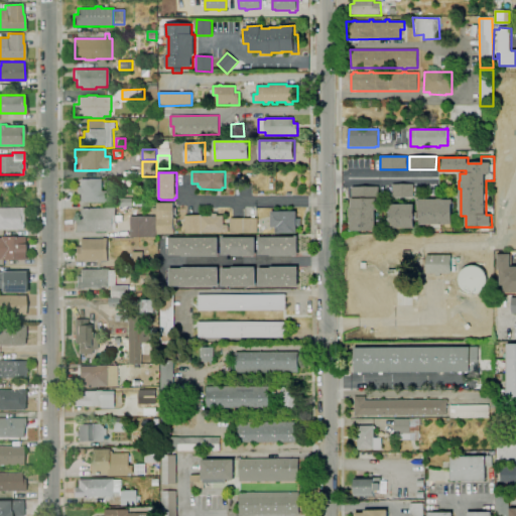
[(106,202),(80,202),(80,194),(76,194),(76,186),(80,186),(80,177),(81,177),(81,178),(88,178),(88,177),(101,177),(101,183),(107,184),(107,190),(106,190),(106,202)]
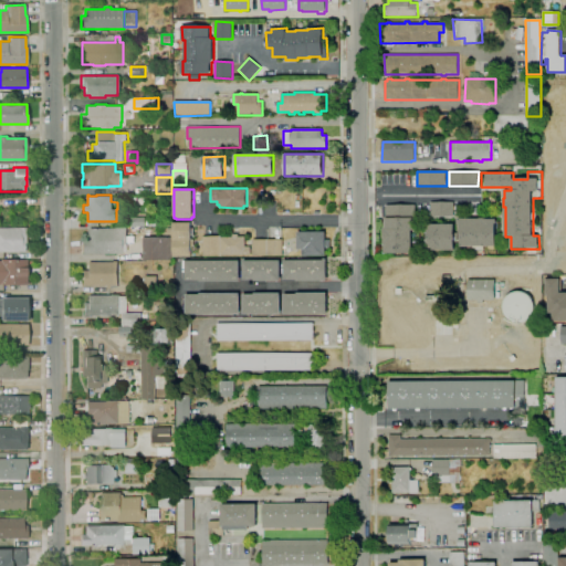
[(453,216),(431,217),(431,202),(453,202),(453,216)]
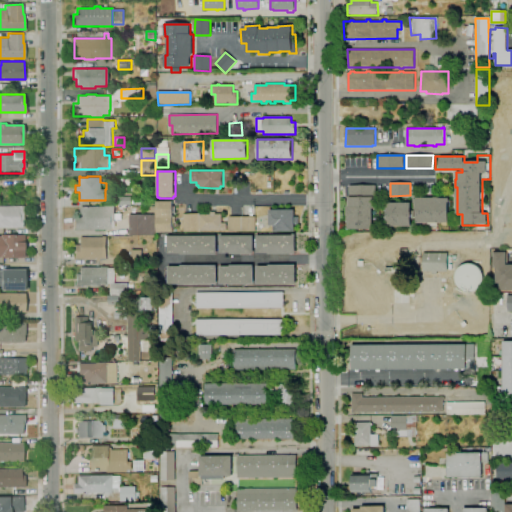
[(373,230),(348,229),(348,221),(348,207),(349,207),(349,197),(350,197),(350,185),(376,185),(376,199),(374,199),(374,209),(373,209),(373,230)]
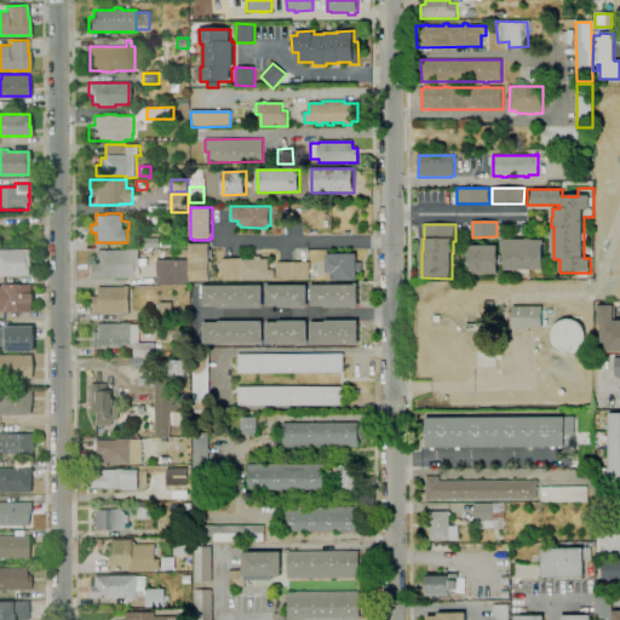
[(160,248),(144,248),(144,237),(160,237),(160,248)]
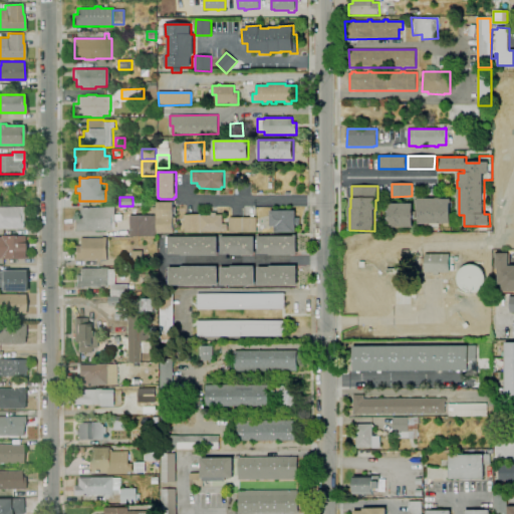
[(451,224),(419,224),(419,199),(437,199),(437,198),(443,198),(443,199),(452,199),(452,203),(451,203),(451,224)]
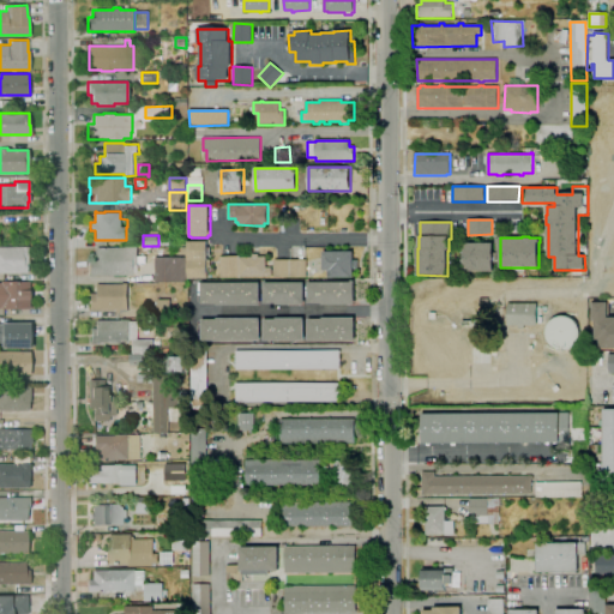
[(494,272),(464,272),(464,270),(461,270),(461,260),(465,260),(464,257),(458,257),(458,238),(464,238),(464,244),(493,244),(493,254),(494,254),(494,260),(493,260),(494,272)]
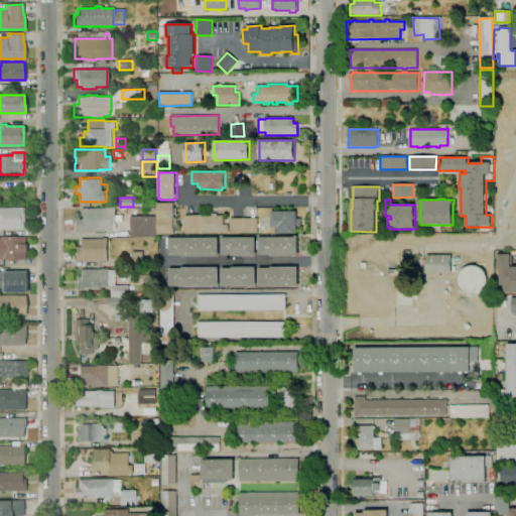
[(175,234),(159,234),(159,203),(175,203),(175,234)]
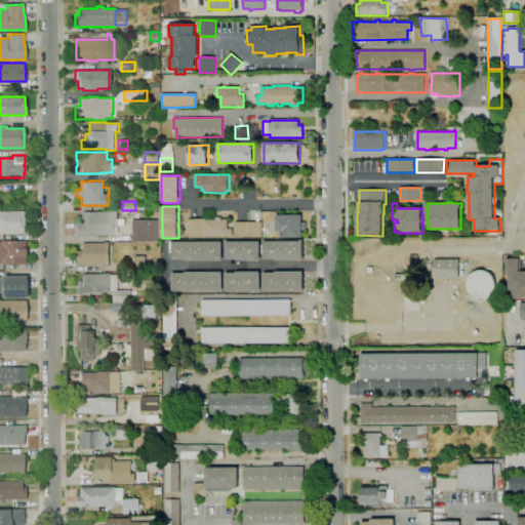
[(0,233),(0,211),(16,211),(16,210),(25,210),(25,226),(23,226),(23,233),(0,233)]
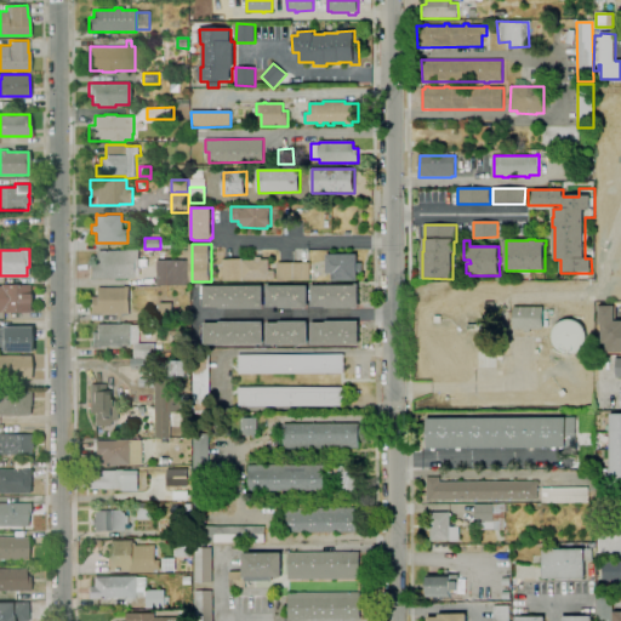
[(91,279),(90,263),(97,263),(96,250),(140,250),(141,277),(137,277),(137,278),(109,278),(109,277),(98,278),(91,279)]
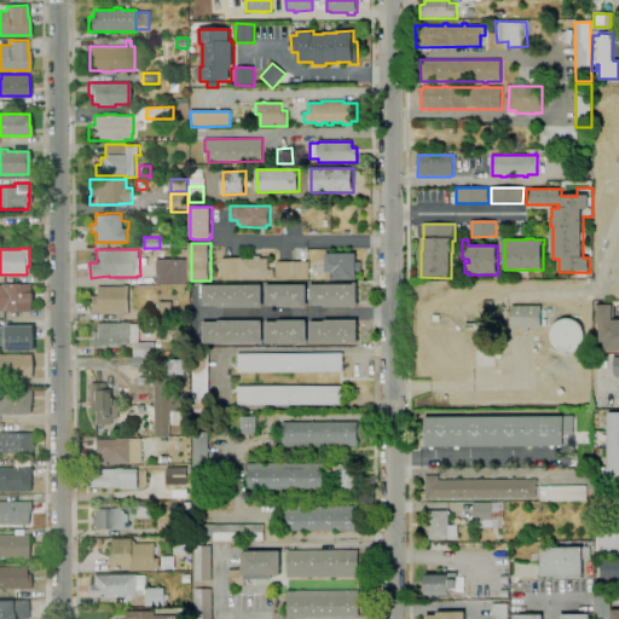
[(357,279),(331,281),(331,273),(328,273),(327,254),(357,254),(357,262),(362,262),(362,271),(357,271),(357,279)]
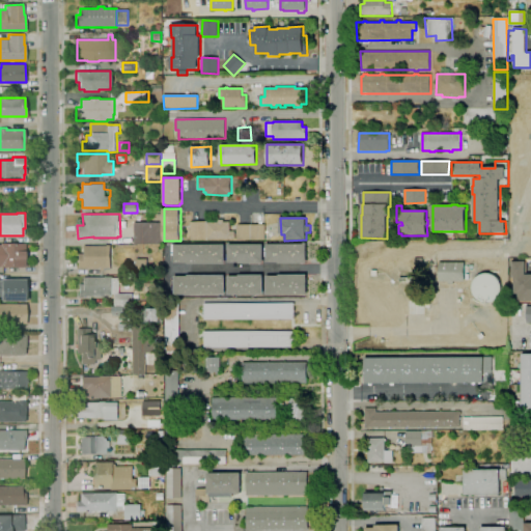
[(235,240),(191,240),(191,221),(207,221),(207,222),(218,222),(218,219),(223,219),(223,222),(230,222),(230,231),(235,231),(235,240)]
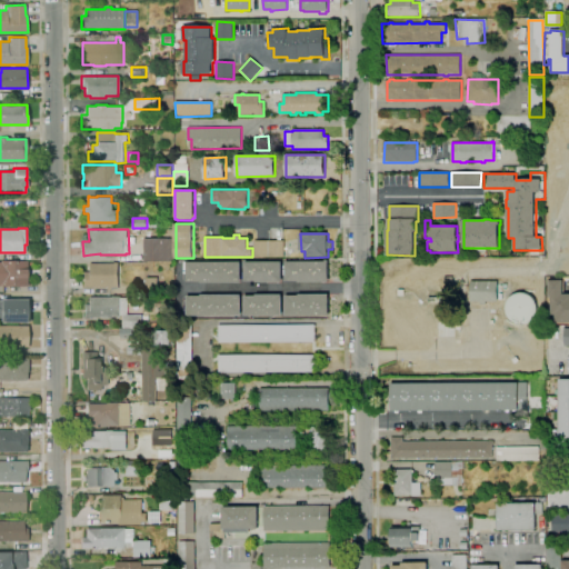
[(173,261),(145,261),(146,238),(173,238),(173,261)]
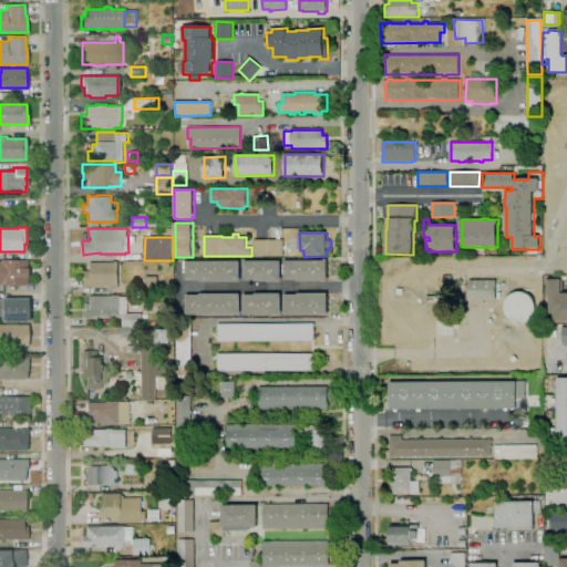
[(284,256),(254,256),(254,239),(284,239),(284,256)]
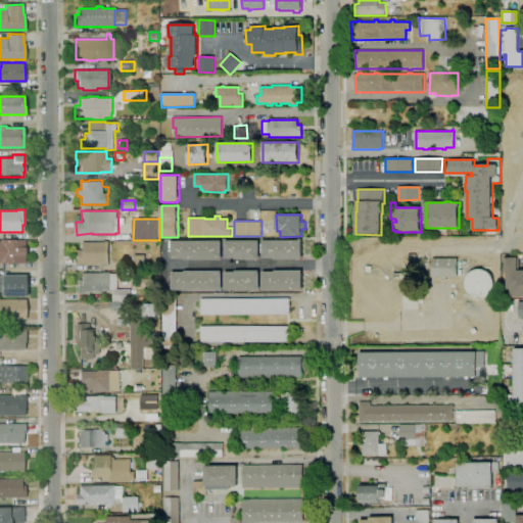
[(0,239),(25,239),(25,263),(0,263),(0,239)]
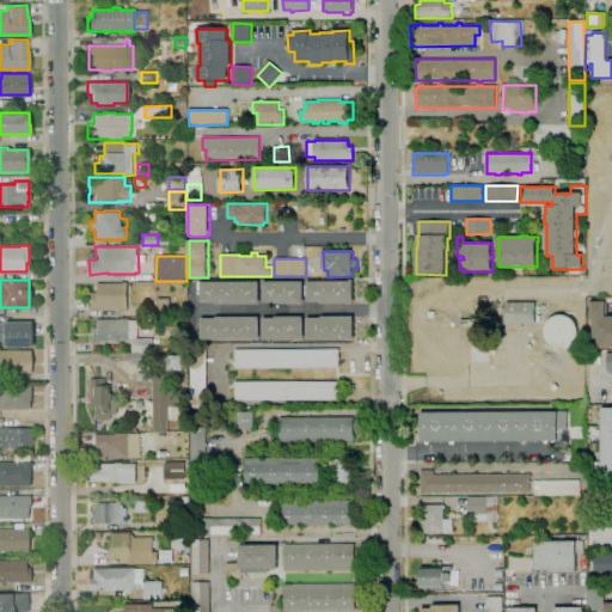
[(261,304),(216,305),(216,303),(202,303),(202,282),(261,281),(261,304)]
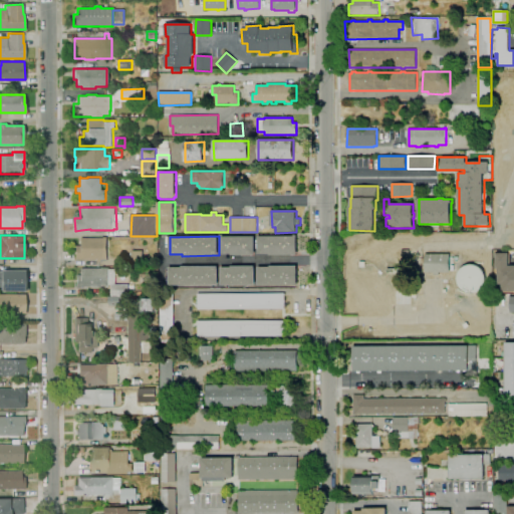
[(255,255),(232,255),(232,254),(221,254),(221,236),(255,236),(255,255)]
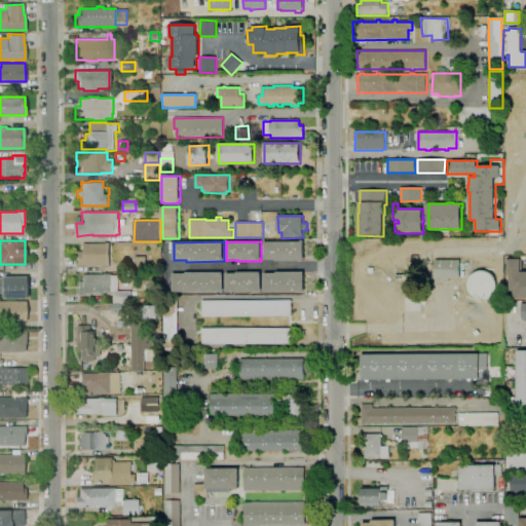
[(304,261),(276,261),(276,260),(264,260),(264,241),(304,241),(304,261)]
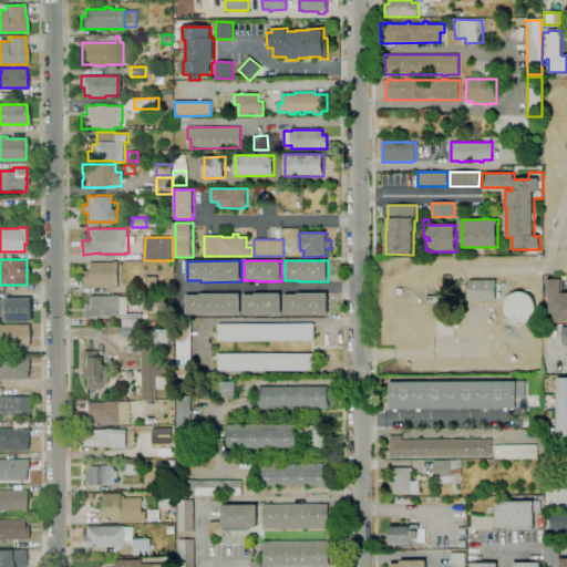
[(106,288),(106,286),(83,286),(82,270),(89,270),(89,261),(120,261),(120,288),(106,288)]
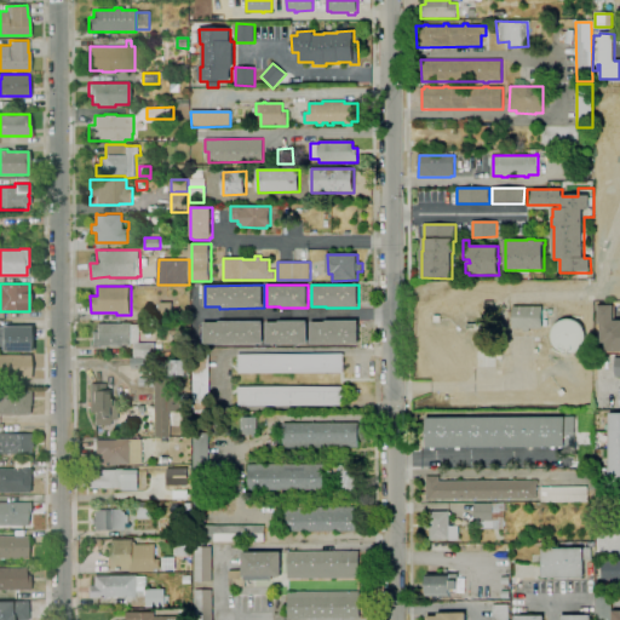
[(486,336),(486,329),(466,329),(466,325),(484,325),(483,302),(495,302),(495,334),(486,336)]
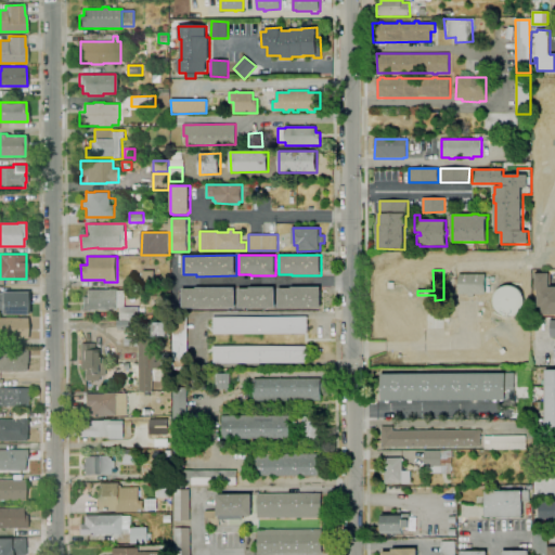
[(145,288),(144,276),(141,278),(140,272),(143,272),(154,271),(155,287),(145,288)]
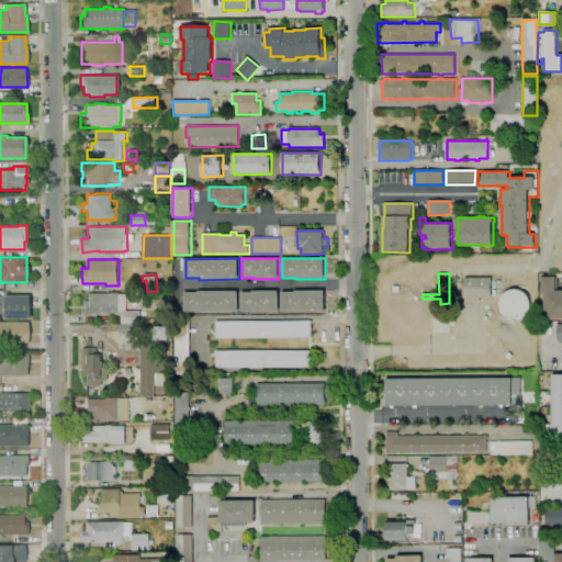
[(542,318),(561,317),(561,290),(555,291),(555,276),(542,277),(542,318)]
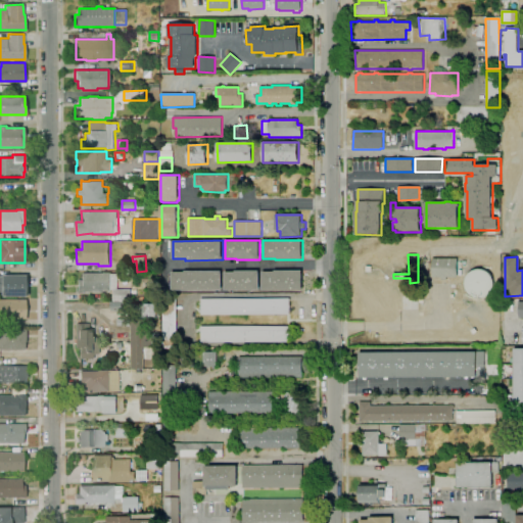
[(457,277),(433,278),(433,258),(458,258),(458,267),(462,266),(462,270),(457,270),(457,277)]
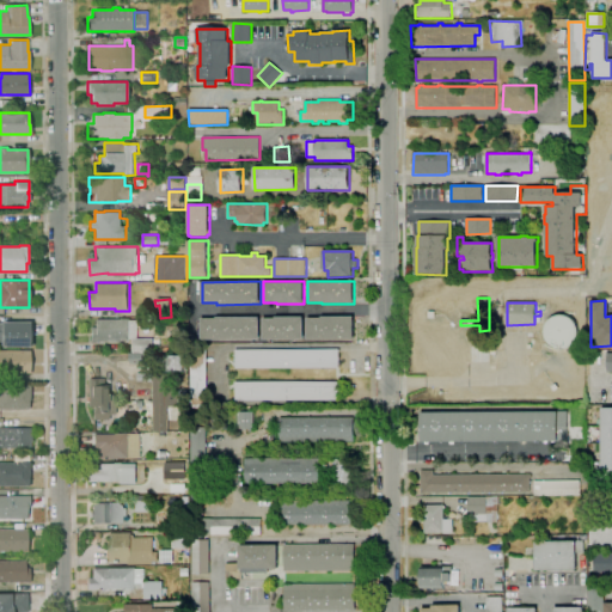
[(564,349),(554,347),(546,341),(545,330),(549,320),(557,316),(567,316),(575,322),(579,331),(577,336),(573,344),(564,349)]
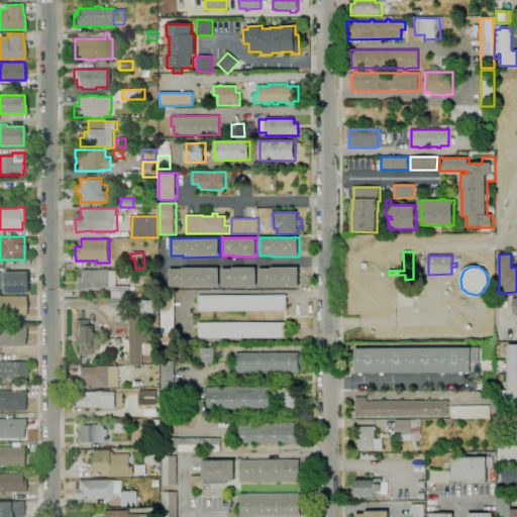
[(171,287),(171,269),(183,269),(183,268),(220,268),(220,287),(171,287)]
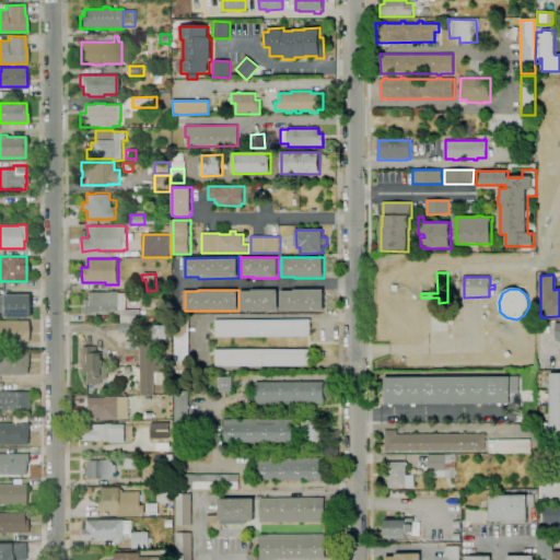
[(279,311),(242,311),(242,291),(253,291),(253,290),(278,290),(279,311)]
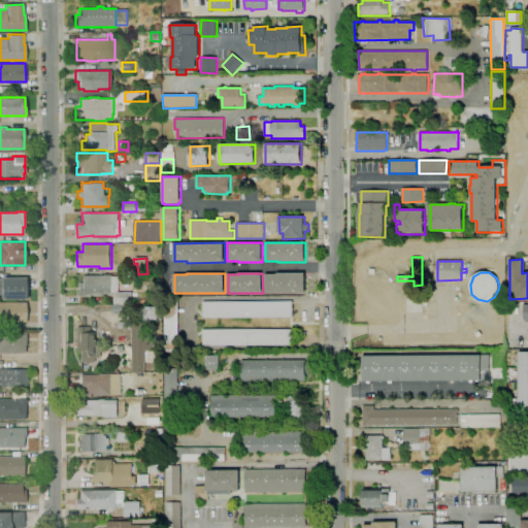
[(305,294),(303,294),(303,292),(266,293),(266,274),(277,274),(277,273),(305,273),(305,294)]
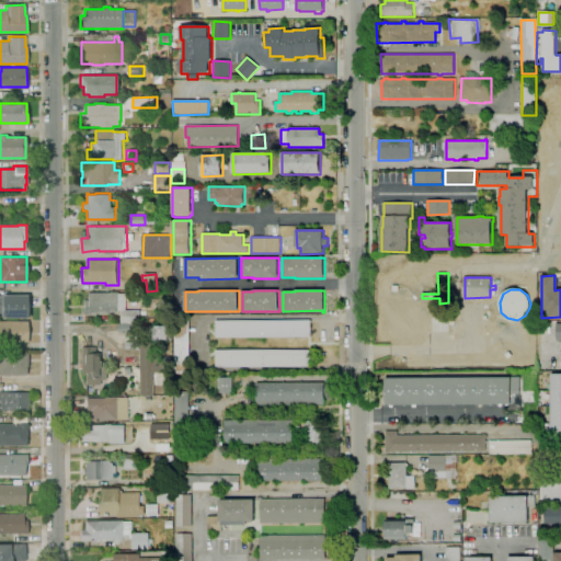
[(122,311),(119,311),(119,312),(83,312),(82,299),(88,299),(88,293),(119,293),(119,294),(126,294),(126,310),(126,311),(122,311)]
